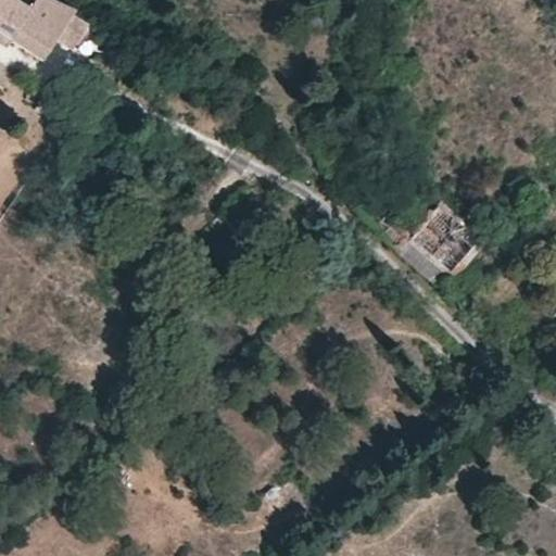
[(53,0),(36,0),(29,11),(12,0),(0,0),(0,35),(11,42),(45,62),(57,42),(74,15),(76,12),(53,0)]
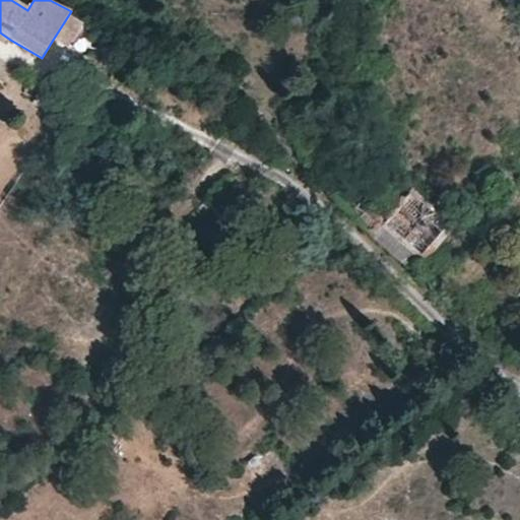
[(69,14),(53,40),(68,50),(84,24),(69,14)]
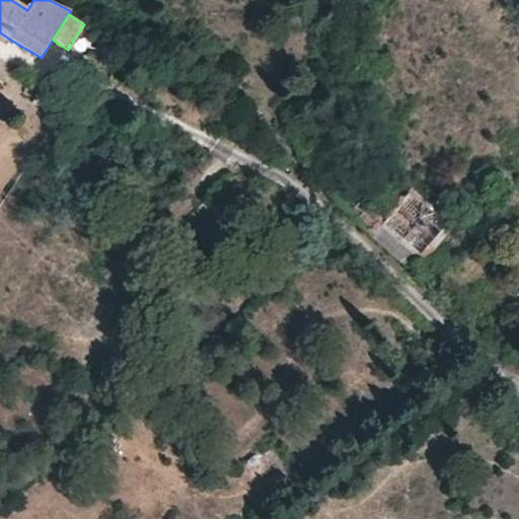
[(0,41),(5,45),(10,40),(0,32),(0,41)]
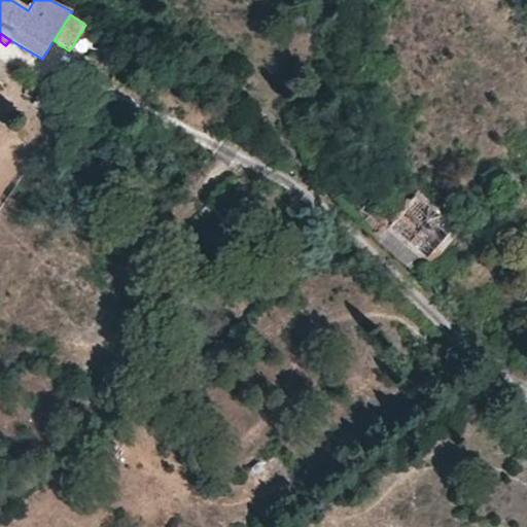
[(43,93),(37,106),(50,112),(53,113),(59,101),(43,93)]
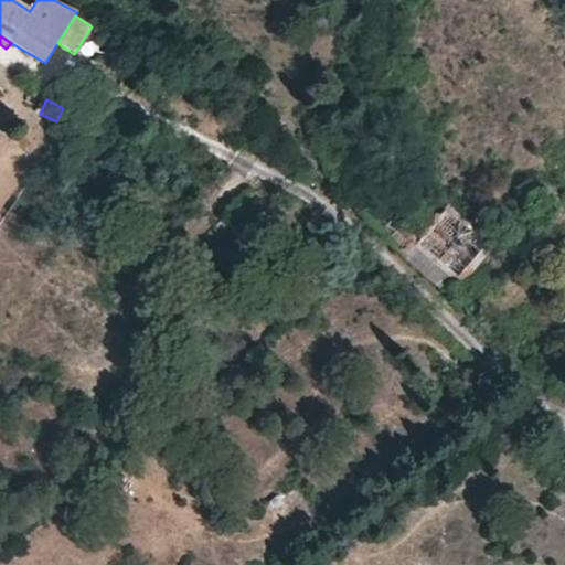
[(71,128),(77,115),(63,108),(56,121),(71,128)]
